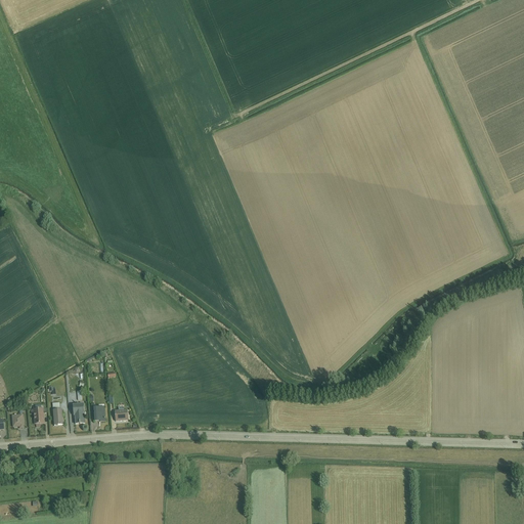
[(105,351),(86,361),(87,362),(102,354),(102,357),(105,357),(105,358),(106,358),(106,356),(105,356),(105,351)]
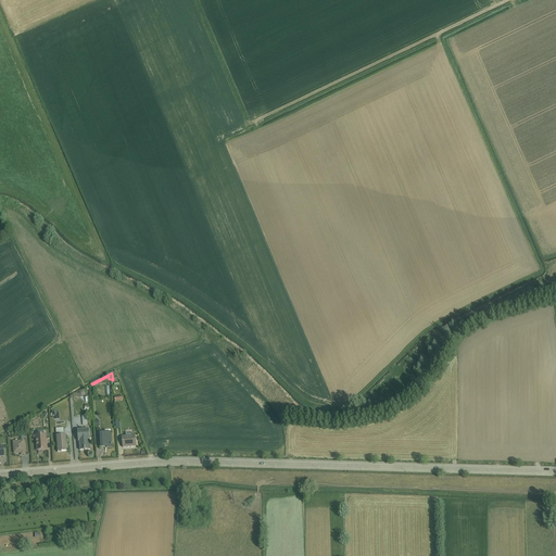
[(63,428),(55,429),(58,453),(67,452),(65,436),(64,436),(63,428)]
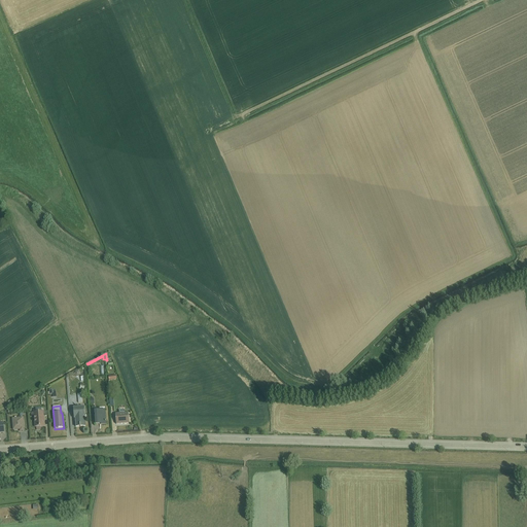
[(36,414),(31,414),(32,418),(34,417),(35,428),(36,428),(37,431),(41,430),(41,427),(44,427),(43,408),(35,409),(36,414)]
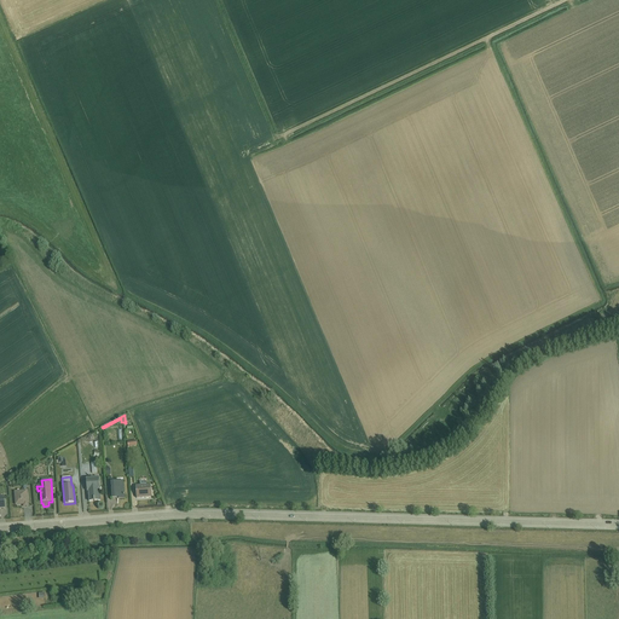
[(99,479),(86,480),(87,493),(88,493),(90,503),(94,502),(94,503),(96,503),(96,502),(100,502),(99,479)]
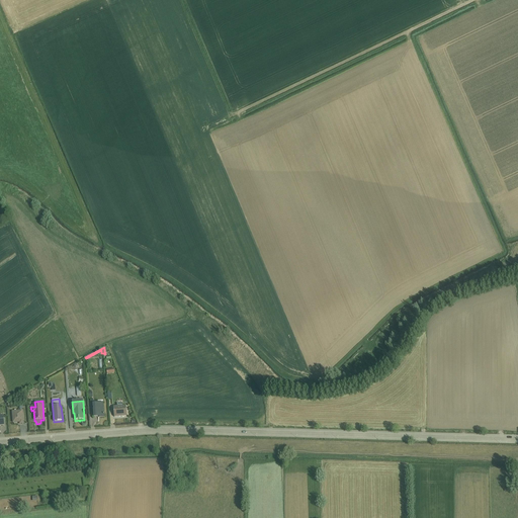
[(117,407),(113,407),(114,418),(126,417),(126,406),(123,406),(122,401),(116,401),(117,407)]
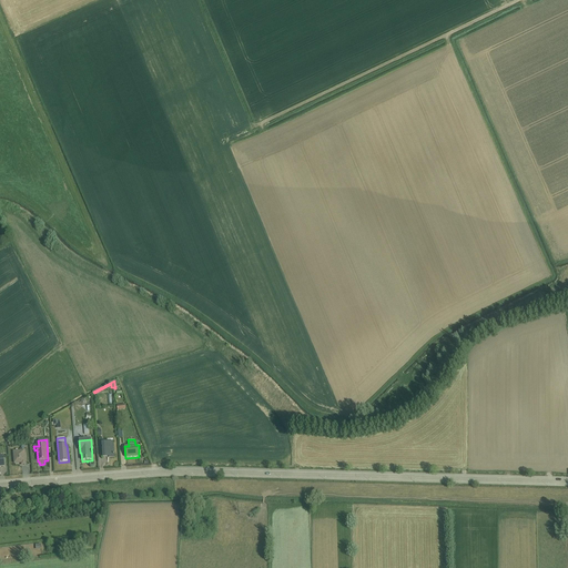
[(113,443),(102,444),(103,458),(109,457),(109,459),(114,458),(113,443)]
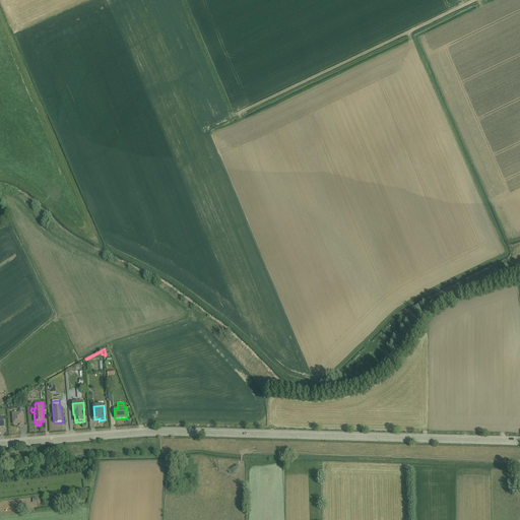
[(22,412),(12,413),(13,425),(19,425),(20,427),(23,427),(22,412)]
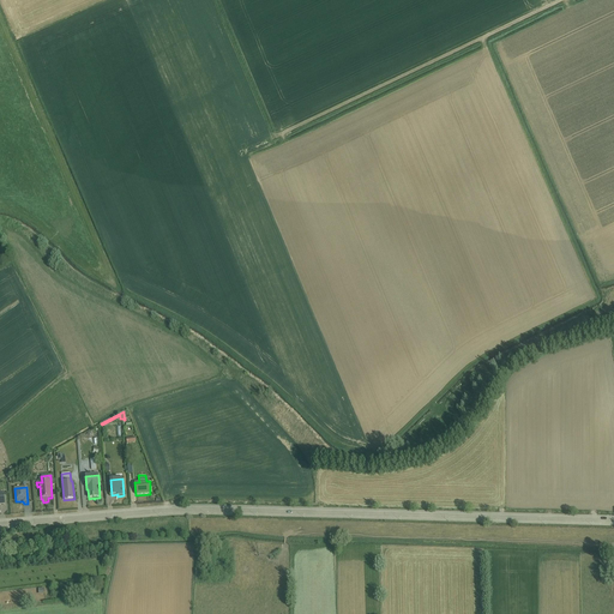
[(12,545),(5,546),(6,552),(28,549),(26,541),(14,541),(12,541),(12,545)]
